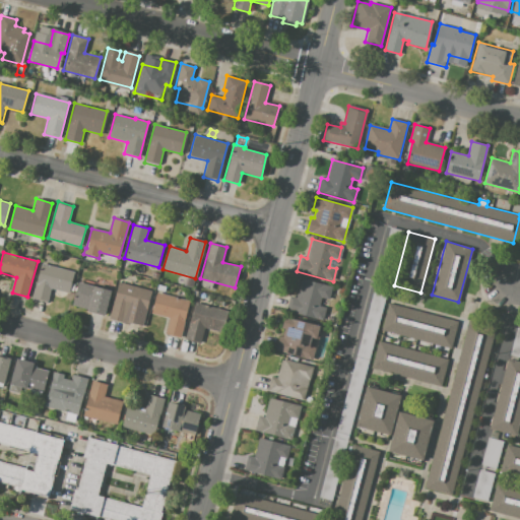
[(42,263),(74,272),(69,294),(52,288),(48,303),(31,298),(42,263)]
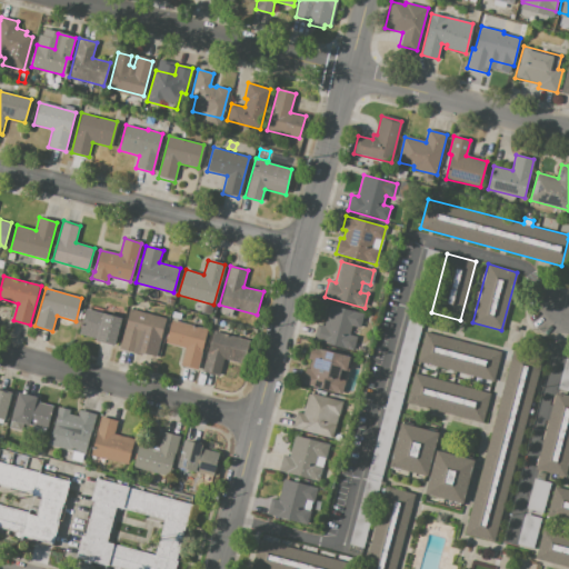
[(329,306),(363,315),(359,328),(351,327),(349,336),(357,338),(353,352),(312,341),(317,323),(325,326),(329,306)]
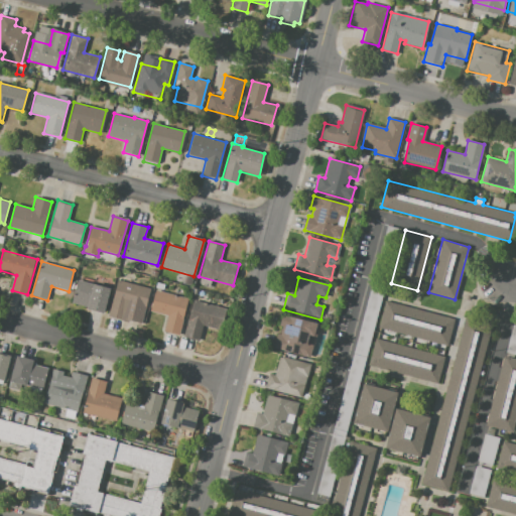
[(78,280),(111,289),(104,313),(88,309),(88,307),(72,302),(78,280)]
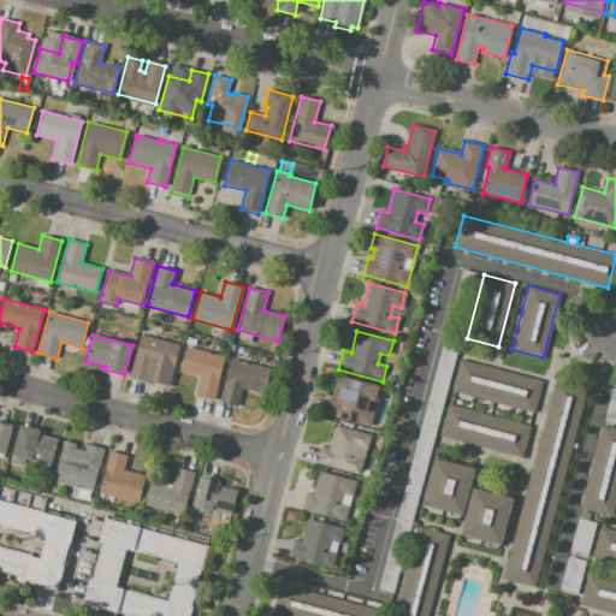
[(141,335),(181,345),(173,371),(153,366),(148,383),(129,378),(141,335)]
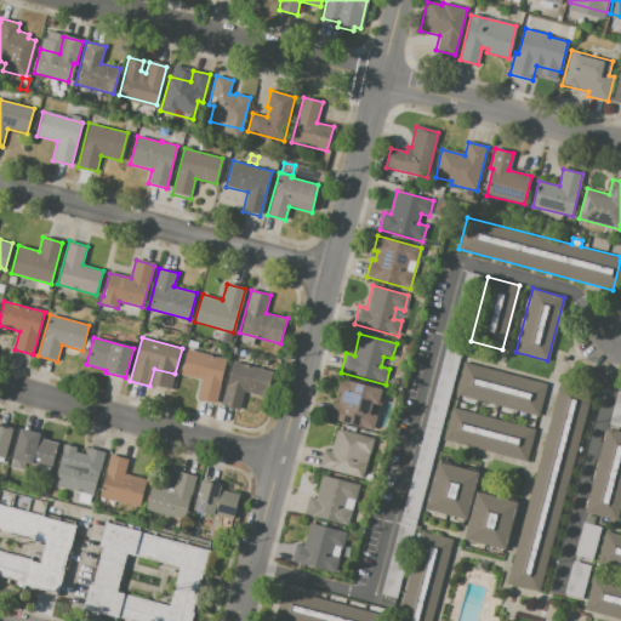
[(199,342),(198,349),(187,347),(189,340),(199,342)]
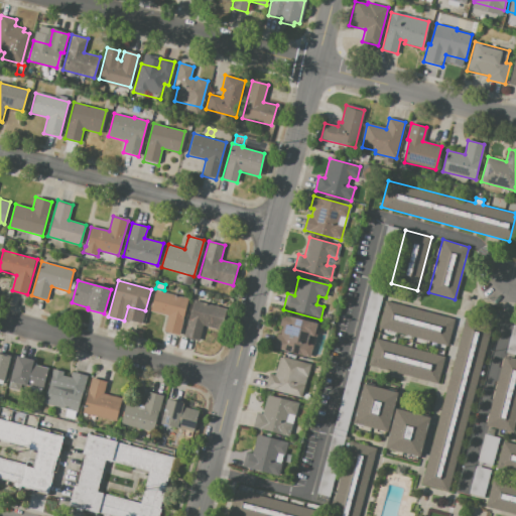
[(189,299),(179,336),(163,331),(167,316),(149,311),(155,290),(189,299)]
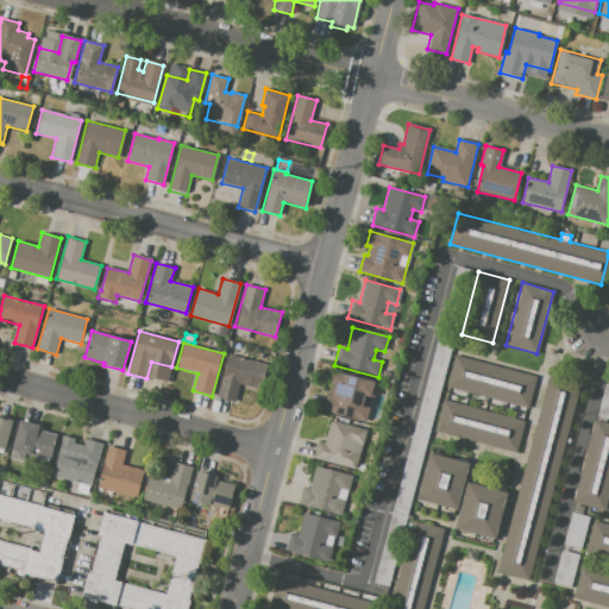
[(227,355),(269,365),(262,390),(239,384),(234,402),(215,396),(227,355)]
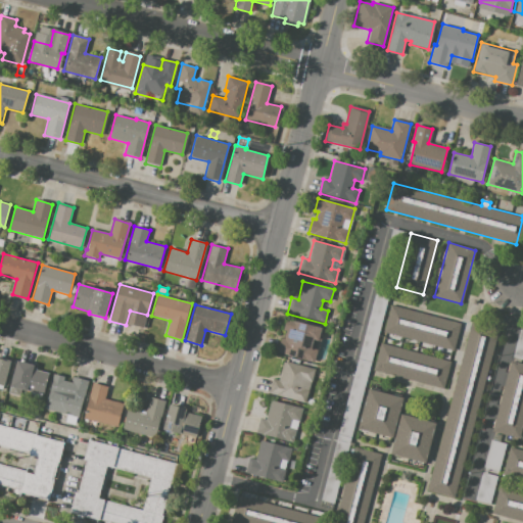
[(461,325),(454,349),(383,331),(390,305),(461,325)]
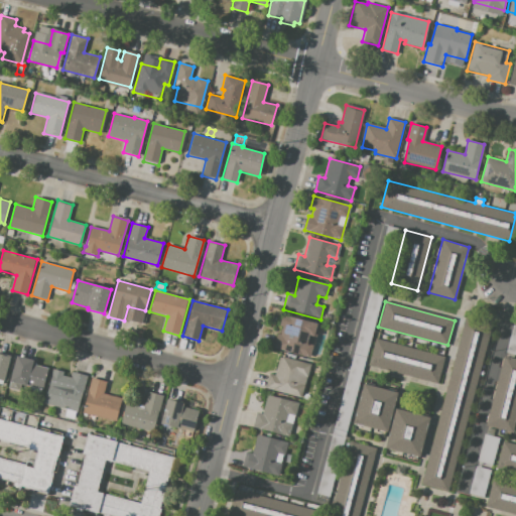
[(283,314),(318,324),(315,337),(308,335),(306,344),(311,345),(308,357),(274,348),(277,334),(280,335),(282,327),(279,327),(283,314)]
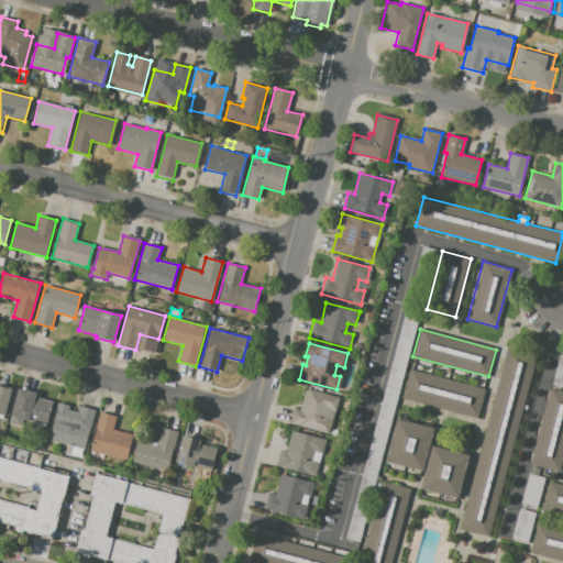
[(508,345),(537,352),(488,536),(460,529),(508,345)]
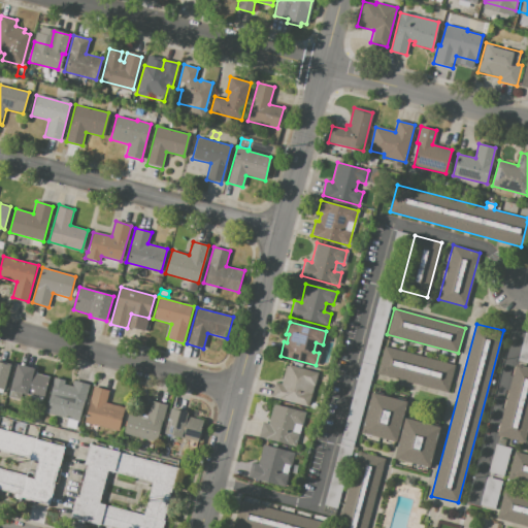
[(525,333),(527,333),(527,363),(518,361),(525,333)]
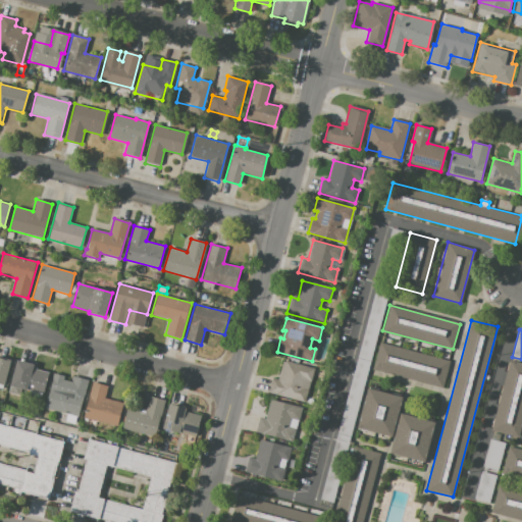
[(450,362),(442,386),(372,368),(378,343),(450,362)]
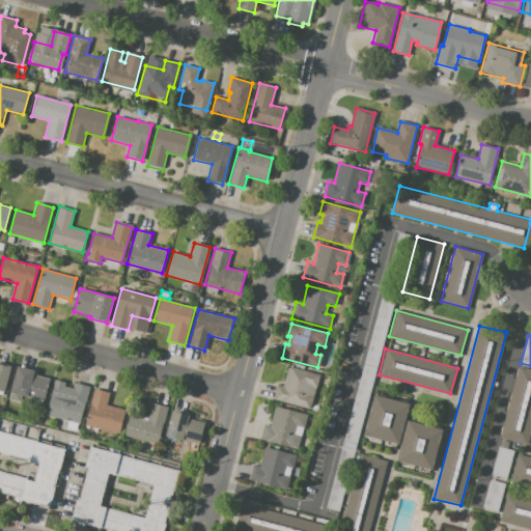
[(0,362),(10,366),(3,391),(0,390),(0,362)]
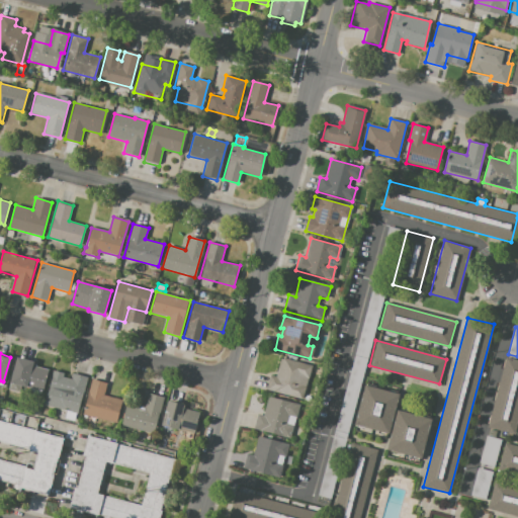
[(17,357),(33,361),(32,364),(36,365),(35,366),(49,370),(44,387),(28,383),(27,386),(22,385),(20,393),(8,390),(17,357)]
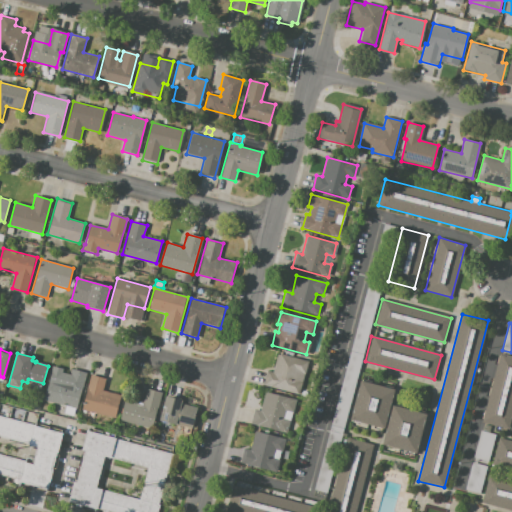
[(511,356),(511,408),(507,426),(481,418),(500,353),(511,356)]
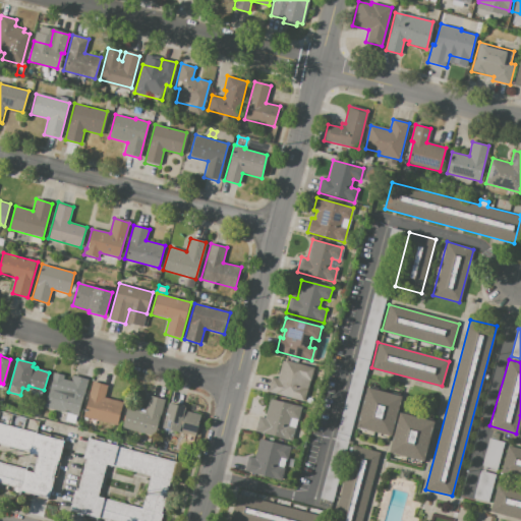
[(313,368),(305,401),(268,391),(271,378),(277,380),(282,360),(313,368)]
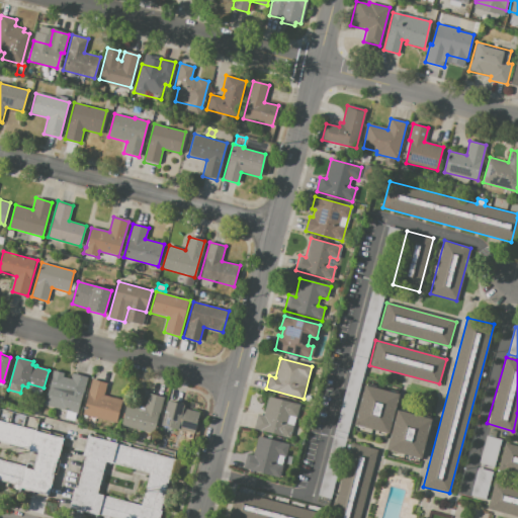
[(87,377),(77,414),(45,405),(55,370),(64,373),(63,376),(70,378),(72,373),(87,377)]
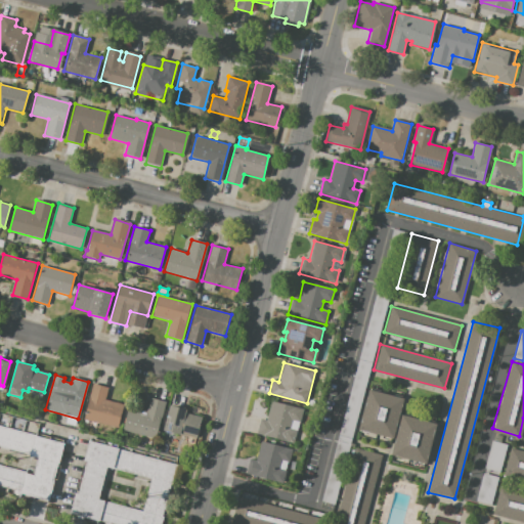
[(93,384),(108,388),(105,399),(124,404),(117,428),(83,419),(93,384)]
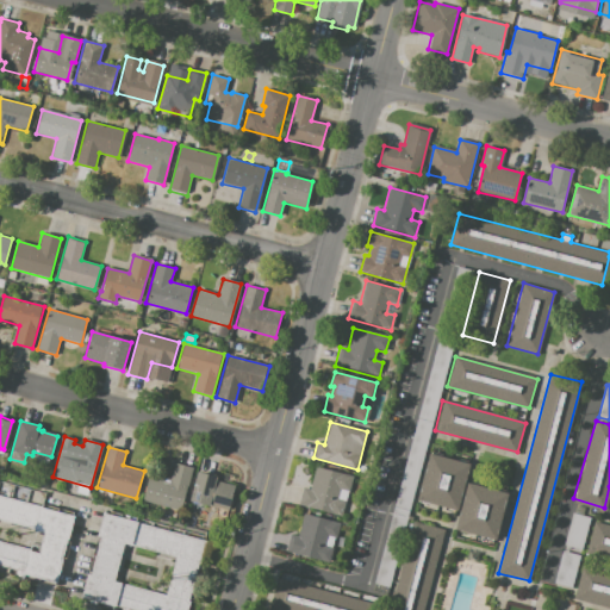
[(470,465),(458,510),(418,500),(430,455),(470,465)]
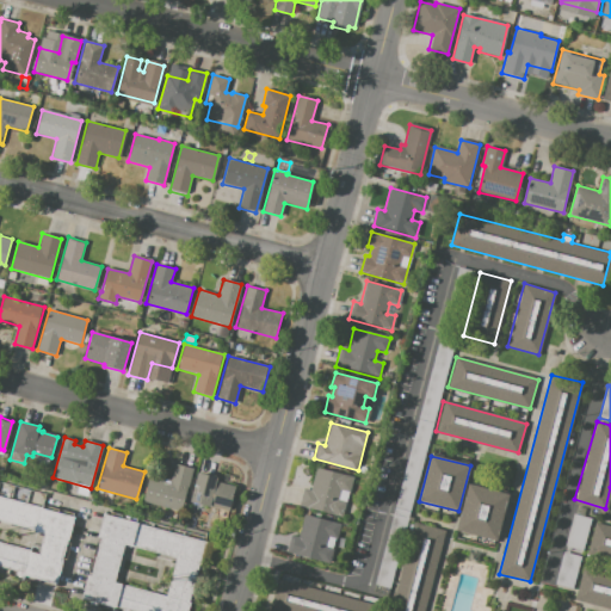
[(193,469),(181,512),(142,501),(149,474),(171,480),(174,463),(193,469)]
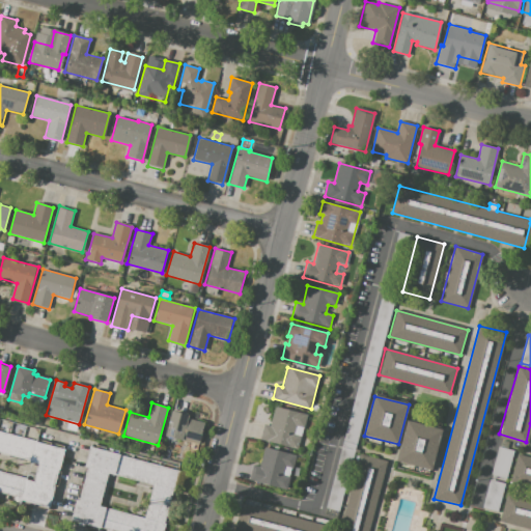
[(307,415),(299,448),(260,438),(263,425),(270,426),(275,407),(307,415)]
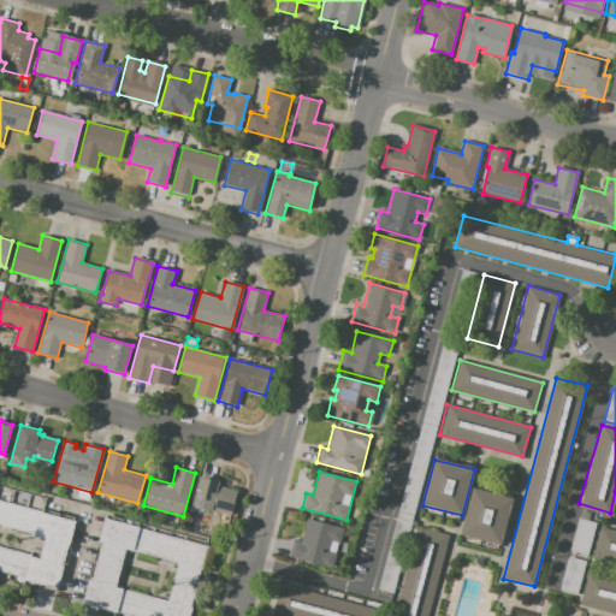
[(199,477),(219,483),(218,486),(237,492),(231,515),(191,504),(199,477)]
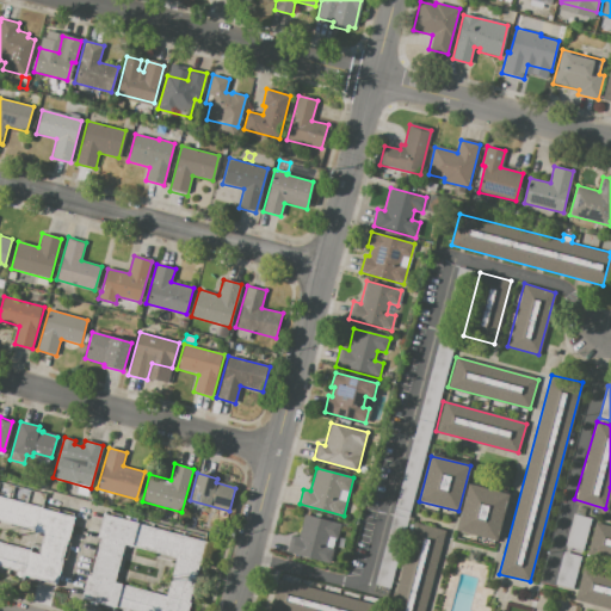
[(508,495),(497,541),(456,530),(468,485),(508,495)]
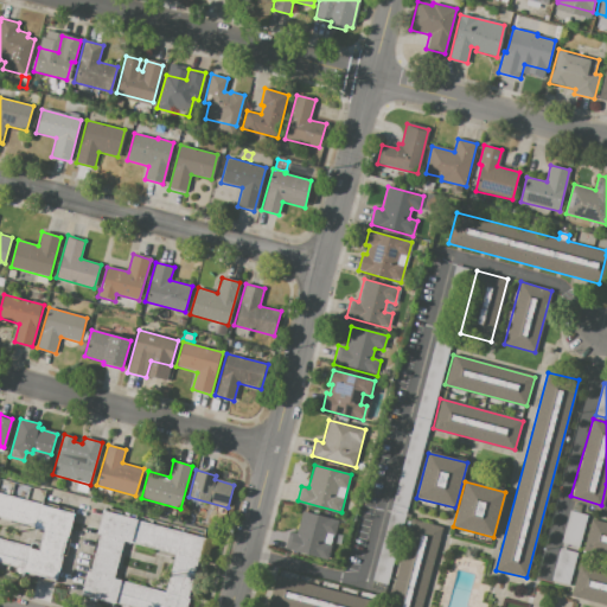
[(0,493),(75,515),(56,581),(23,572),(23,569),(0,562),(0,493)]
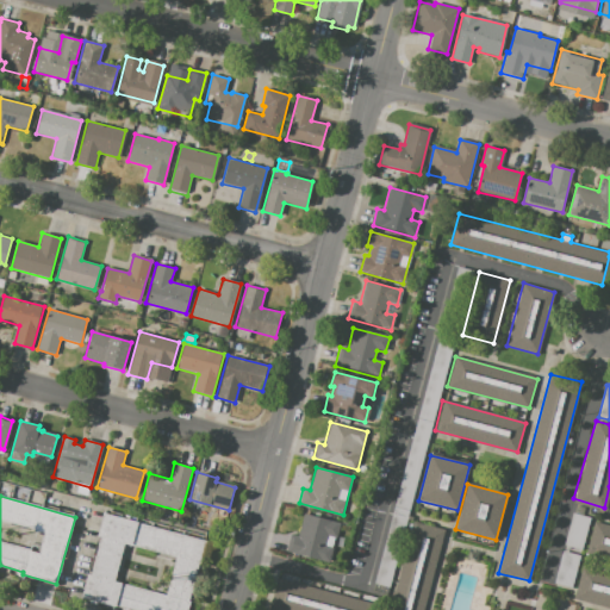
[(104,514),(138,523),(131,545),(123,543),(112,582),(120,584),(116,604),(82,595),(87,574),(91,576),(101,537),(98,536),(104,514)]
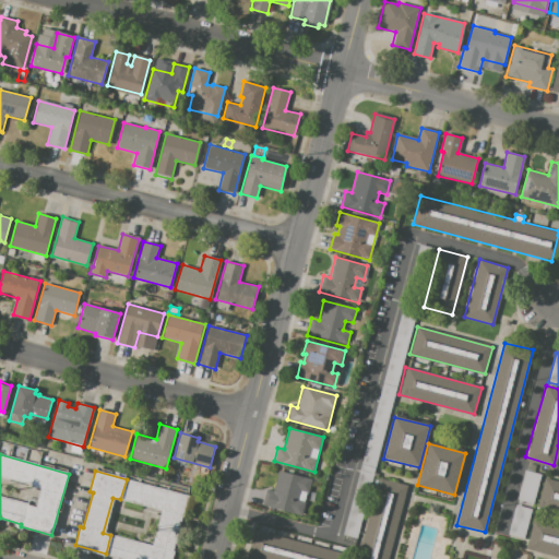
[(525,471),(540,475),(533,503),(518,500),(525,471)]
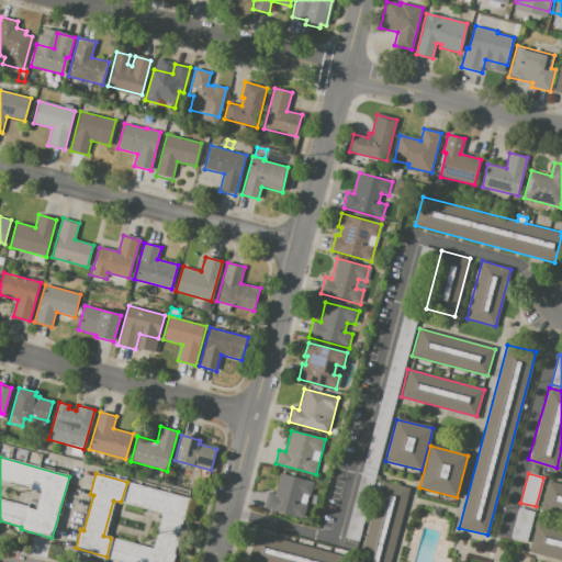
[(312,483),(303,518),(265,507),(268,493),(274,495),(280,474),(312,483)]
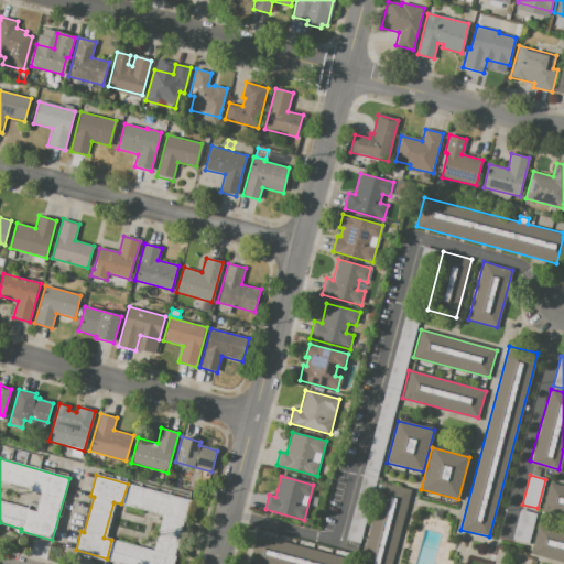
[(411,490),(391,563),(359,563),(382,483),(411,490)]
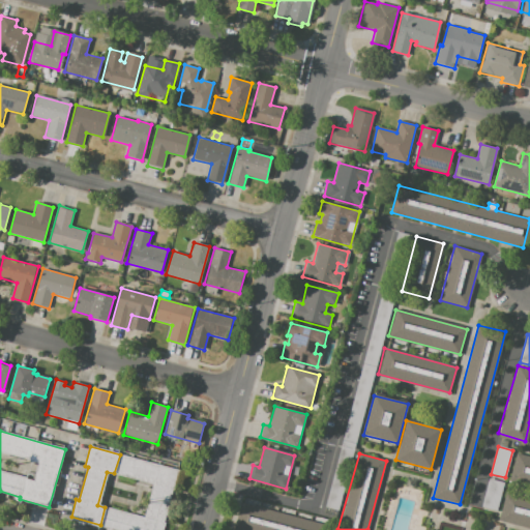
[(517,453),(529,457),(529,480),(510,475),(517,453)]
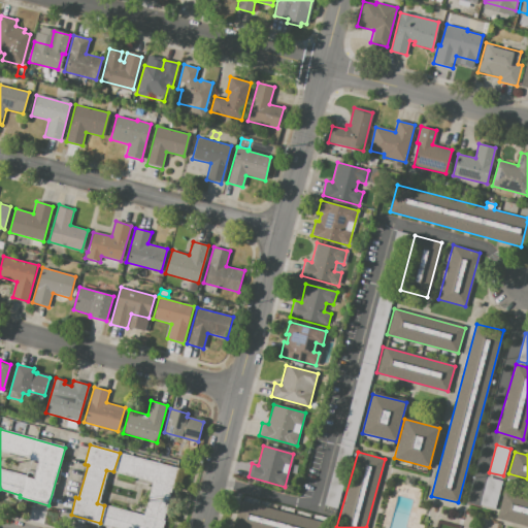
[(502,481),(495,509),(480,505),(487,476),(502,481)]
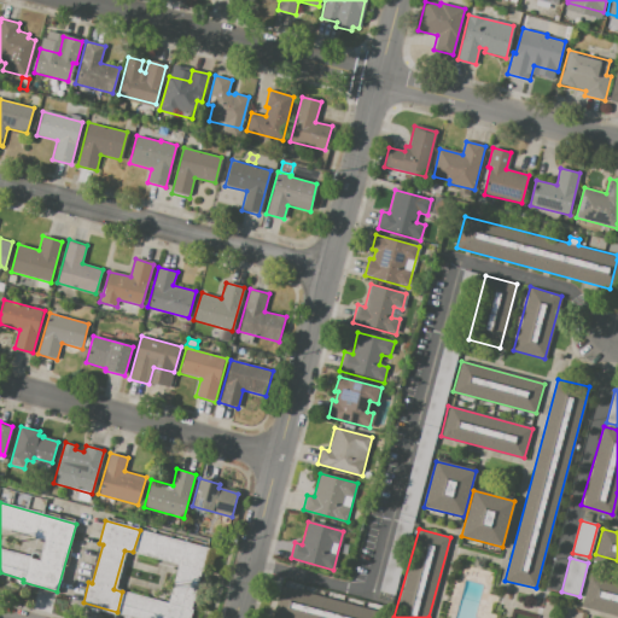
[(617,581),(617,613),(582,605),(590,573),(617,581)]
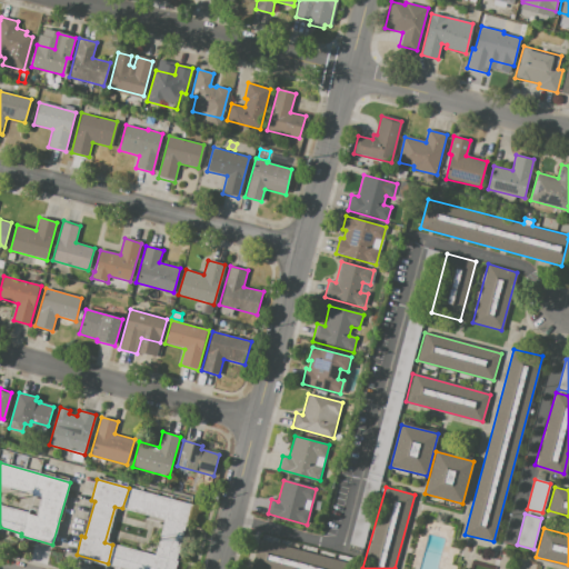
[(251,568),(259,539),(348,563),(346,568),(251,568)]
